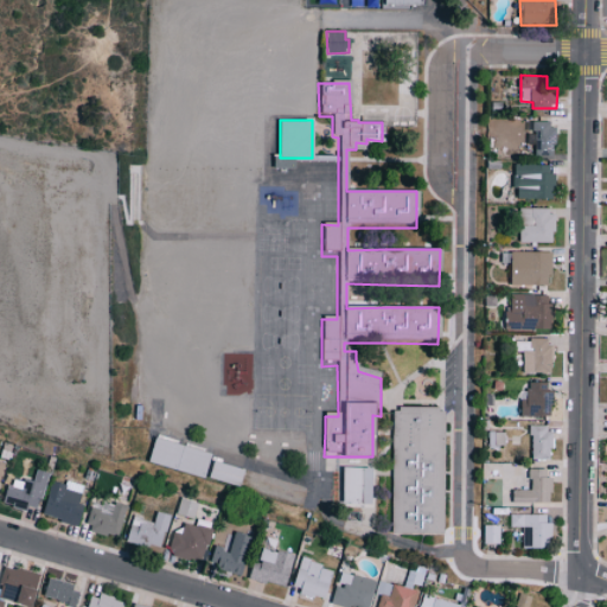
[(555,121),(536,121),(535,155),(554,155),(555,121)]
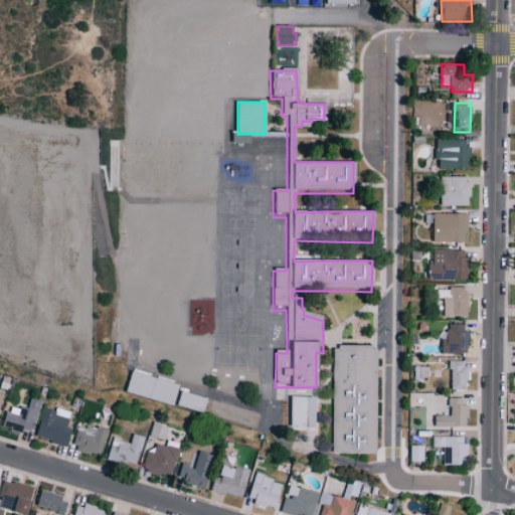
[(443,107),(432,107),(433,127),(444,127),(443,107)]
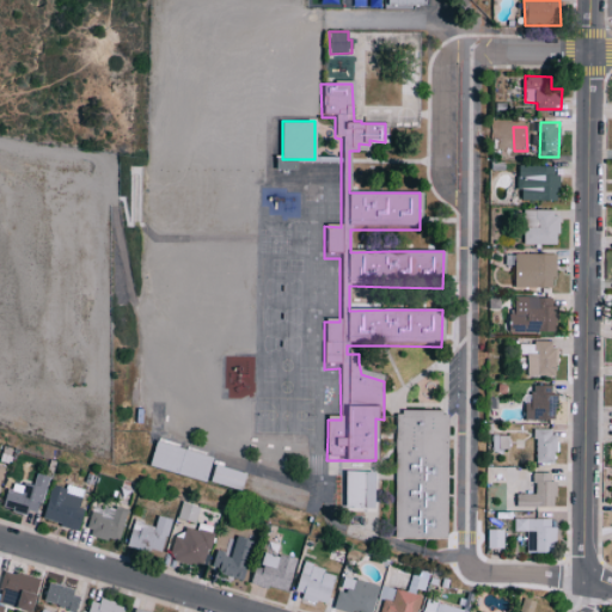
[(522,200),(558,201),(558,166),(519,165),(519,190),(522,190),(522,200)]
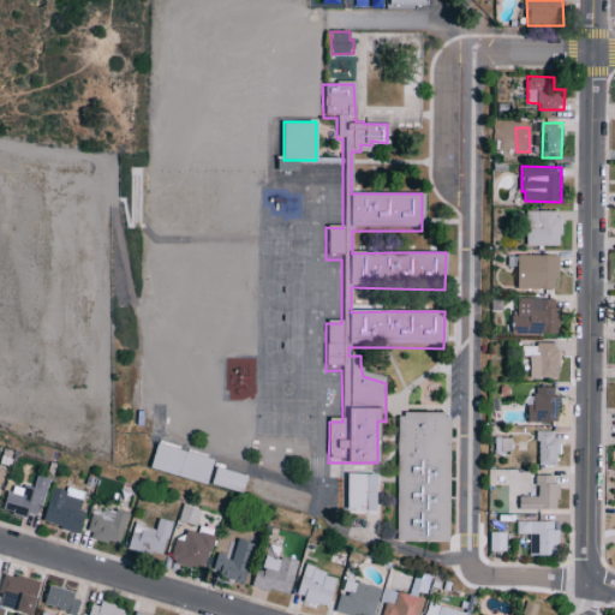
[(527,245),(561,245),(561,210),(527,210),(527,245)]
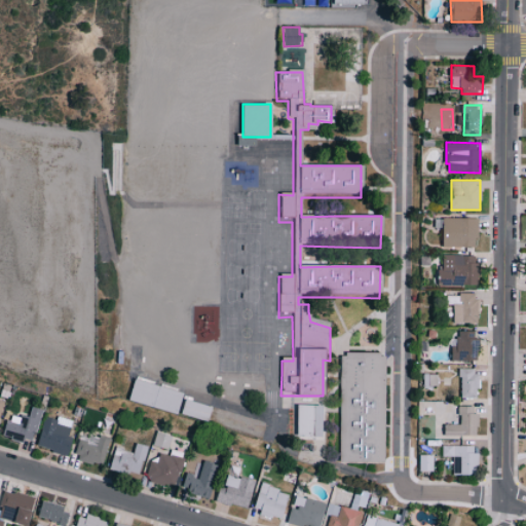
[(443,247),(477,247),(478,218),(443,218),(443,247)]
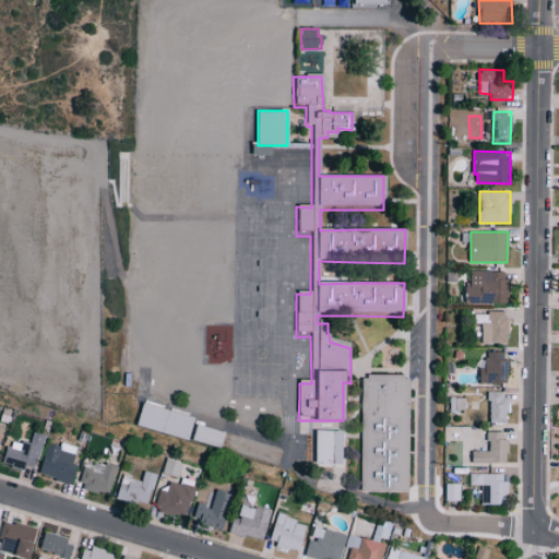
[(504,272),(467,271),(467,302),(509,304),(510,281),(504,281),(504,272)]
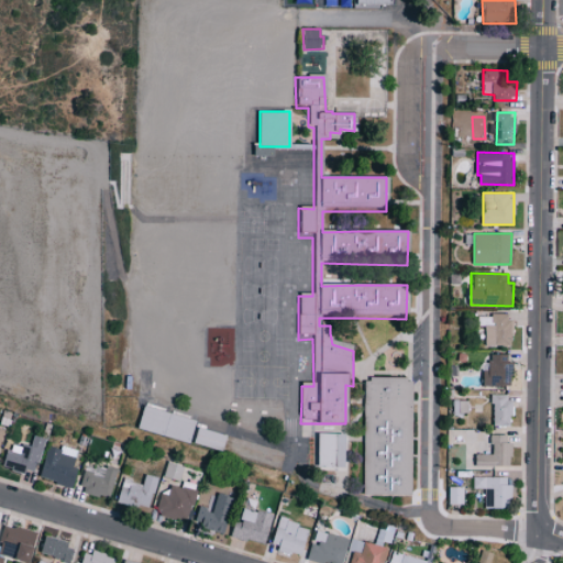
[(511,345),(511,316),(478,315),(478,326),(486,326),(485,345),(511,345)]
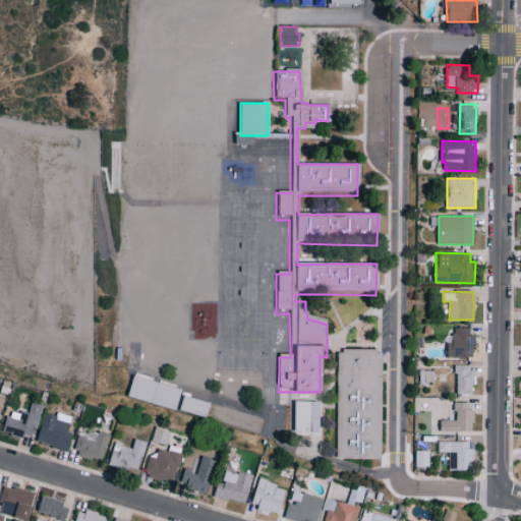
[(447,356),(473,357),(473,328),(455,328),(455,336),(448,336),(447,356)]
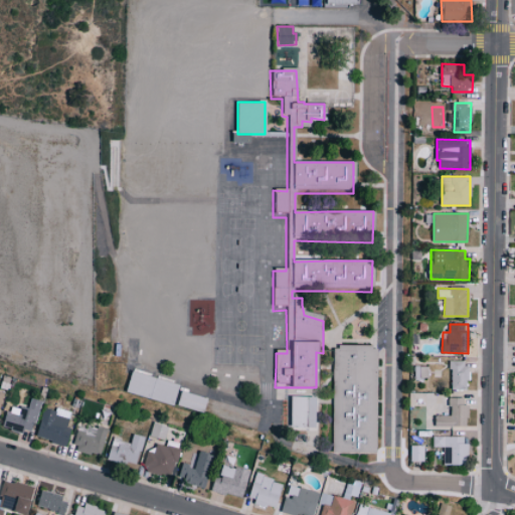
[(132,367),(109,368),(109,367),(109,343),(130,343),(131,367),(132,367)]
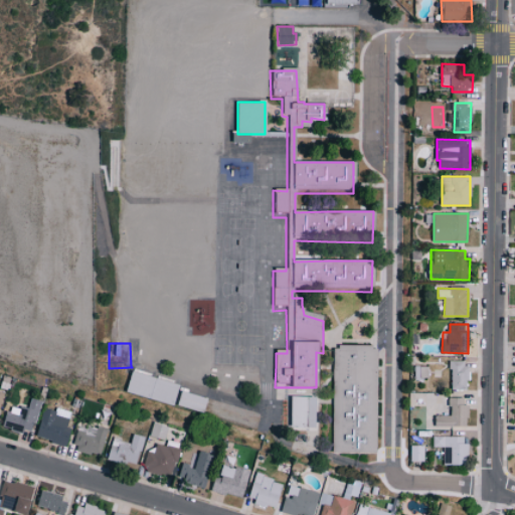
[(371,350),(371,353),(376,352),(376,365),(376,426),(376,454),(331,455),(332,426),(332,365),(332,350),(371,350)]
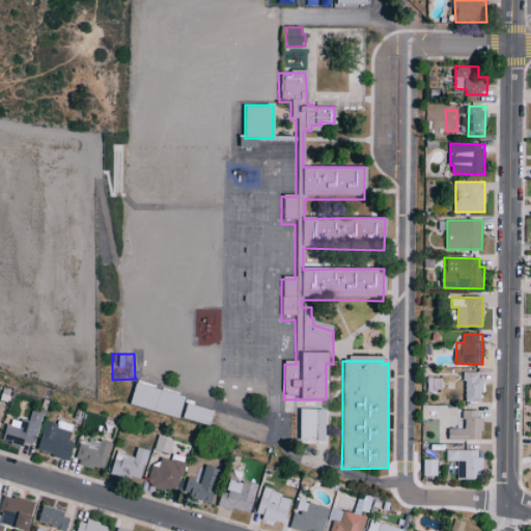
[(465,401),(481,401),(482,372),(465,371),(465,401)]
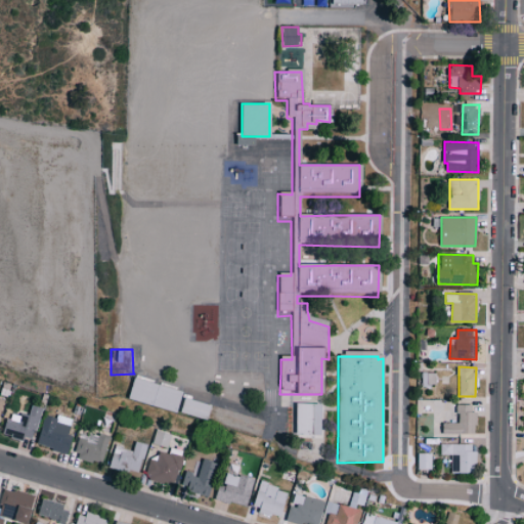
[(437,373),(423,373),(422,384),(436,385),(437,373)]
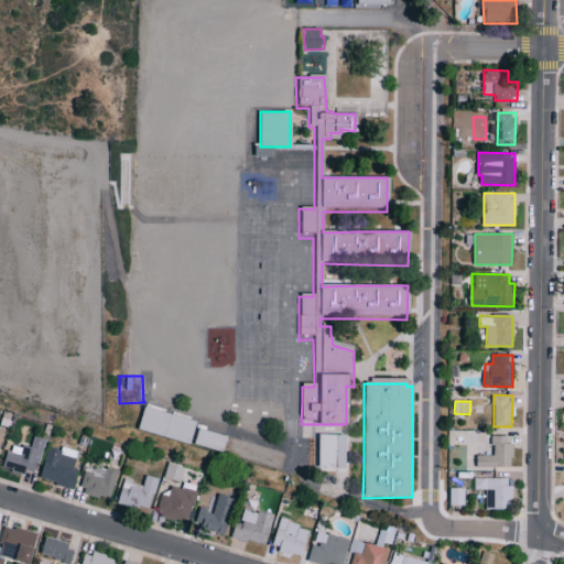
[(226,440),(230,442),(234,435),(285,452),(281,468),(279,474),(260,468),(226,458),(159,438),(137,432),(143,410),(159,414),(196,424),(194,430),(226,440)]
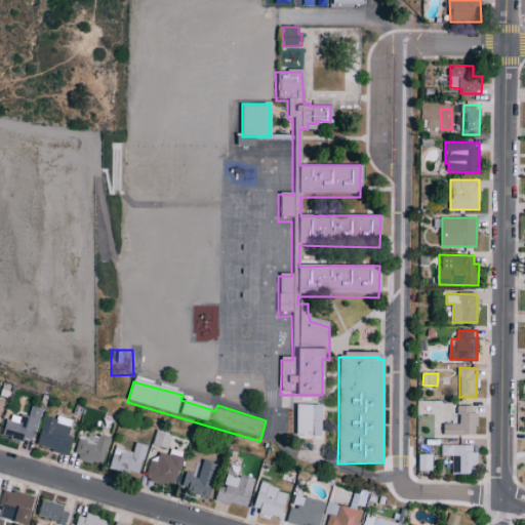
[(322,436),(323,404),(298,404),(297,436),(322,436)]
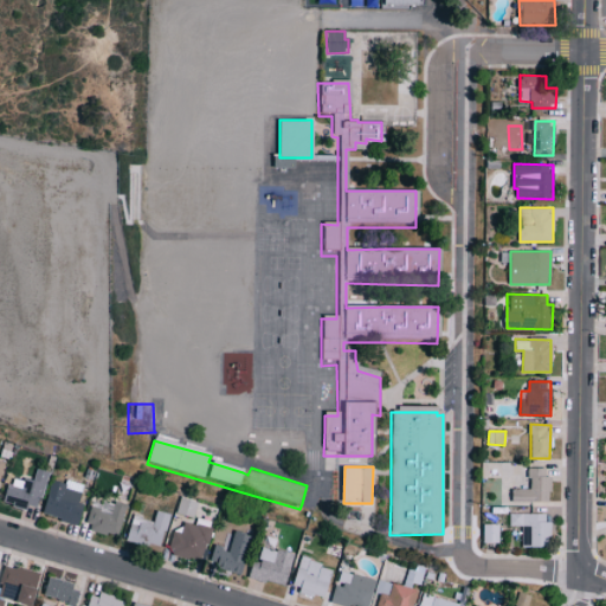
[(513,502),(552,501),(550,477),(546,477),(546,468),(529,469),(529,489),(513,489),(513,502)]
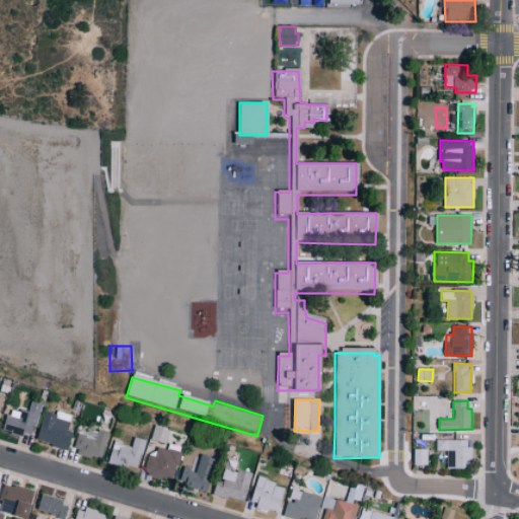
[(4,429),(32,437),(41,406),(31,404),(29,413),(10,408),(4,429)]
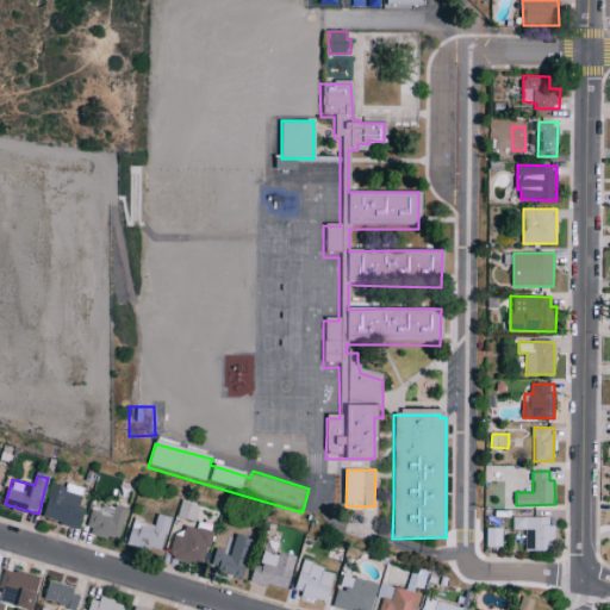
[(43,518),(80,527),(85,508),(80,506),(83,489),(51,481),(43,518)]
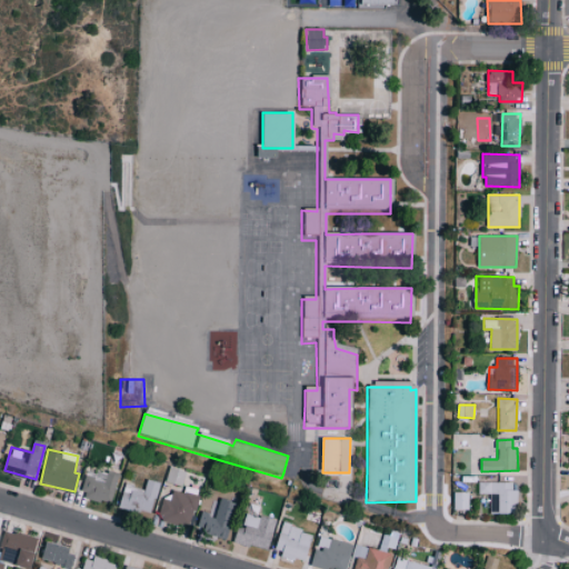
[(87,467),(80,495),(111,503),(119,476),(87,467)]
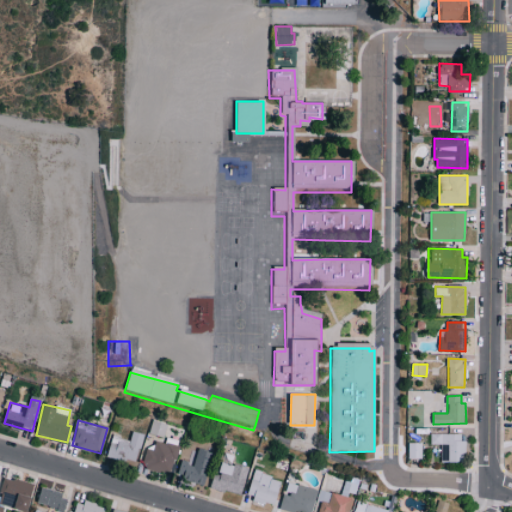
[(150,434),(165,436),(167,423),(152,420),(150,434)]
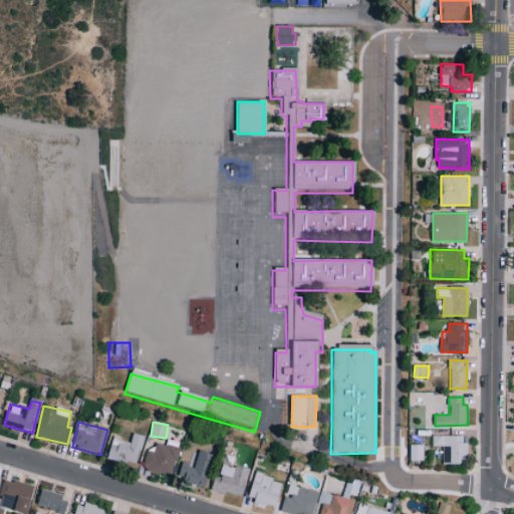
[(113,437),(107,457),(137,465),(145,436),(134,433),(131,442),(113,437)]
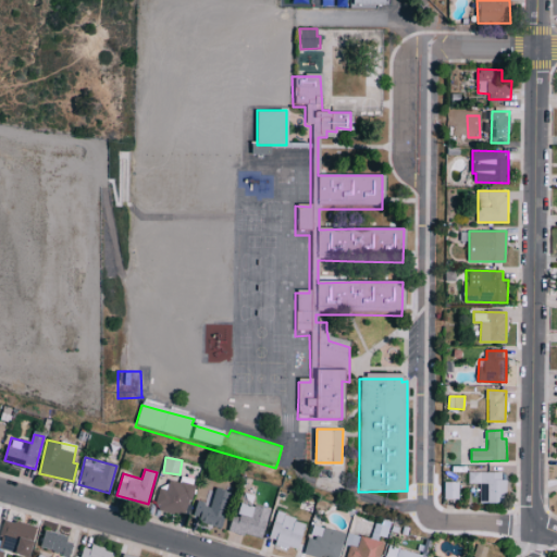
[(505,472),(468,471),(468,483),(480,483),(479,503),(505,503),(505,472)]
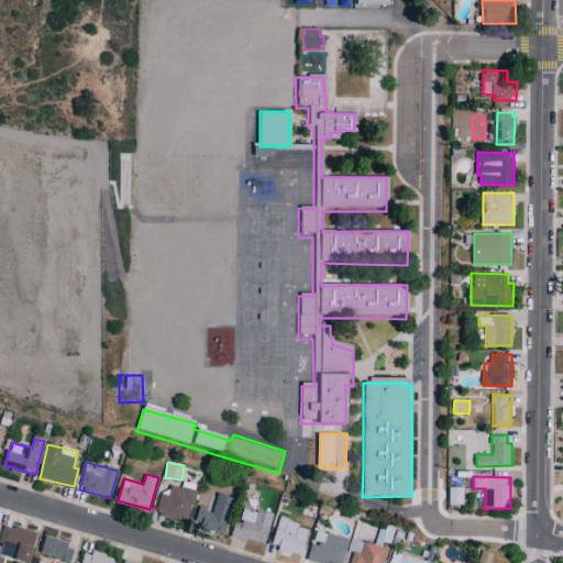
[(172,484),(168,495),(161,493),(155,512),(187,522),(197,489),(189,487),(190,483),(185,482),(183,487),(172,484)]
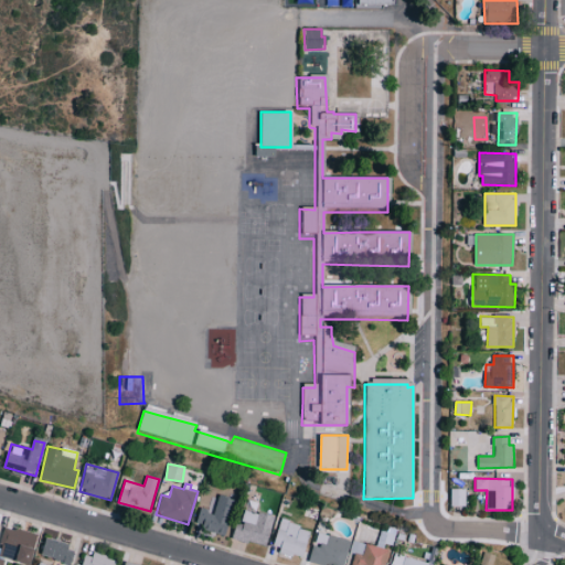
[(466,489),(451,489),(450,505),(466,505),(466,489)]
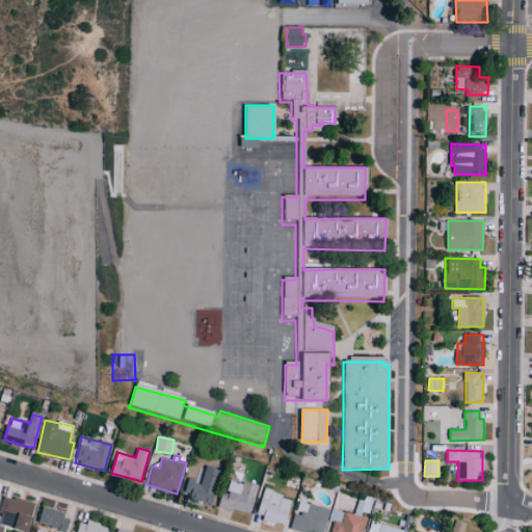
[(185,495),(214,502),(221,470),(206,466),(203,482),(188,479),(185,495)]
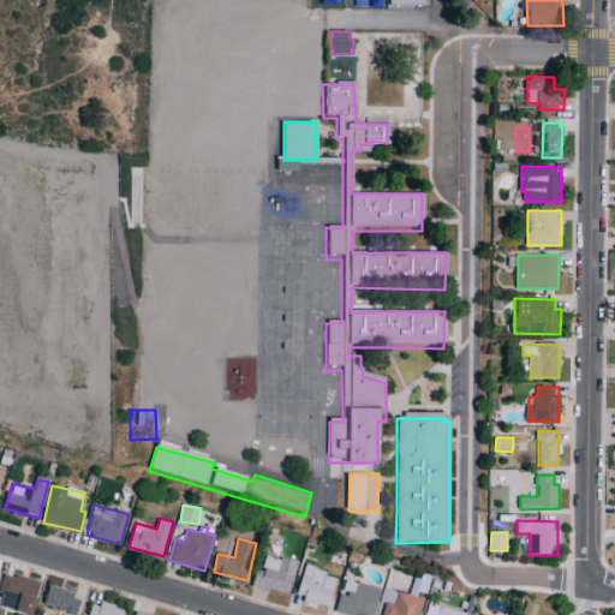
[(299,562),(264,554),(256,587),(291,595),(299,562)]
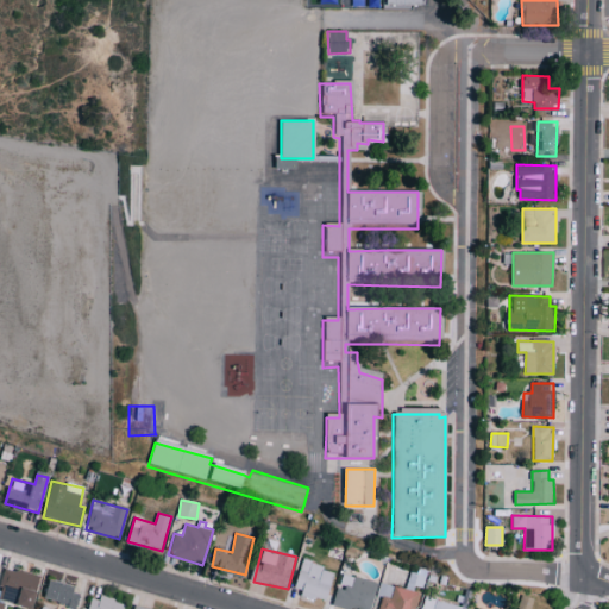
[(294,592),(327,601),(336,570),(302,562),(294,592)]
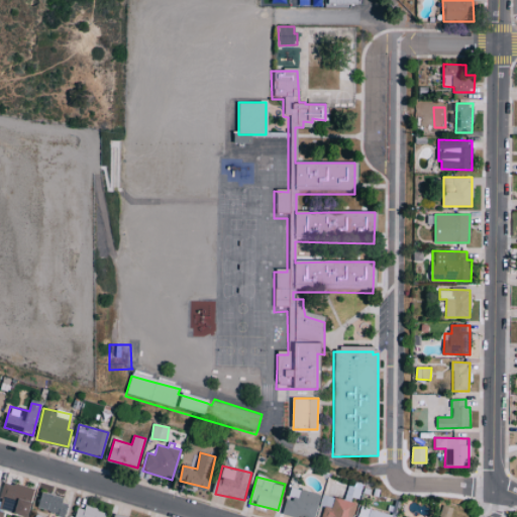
[(0,498),(0,508),(27,516),(28,516),(36,490),(5,481),(0,498)]
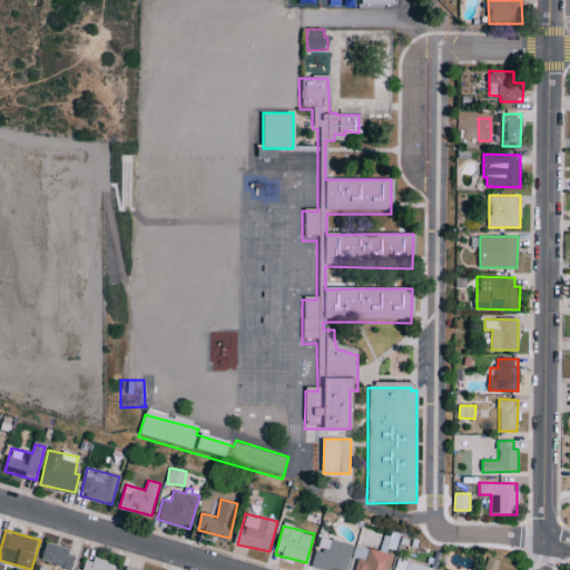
[(313,567),(328,569),(347,569),(354,544),(320,537),(313,567)]
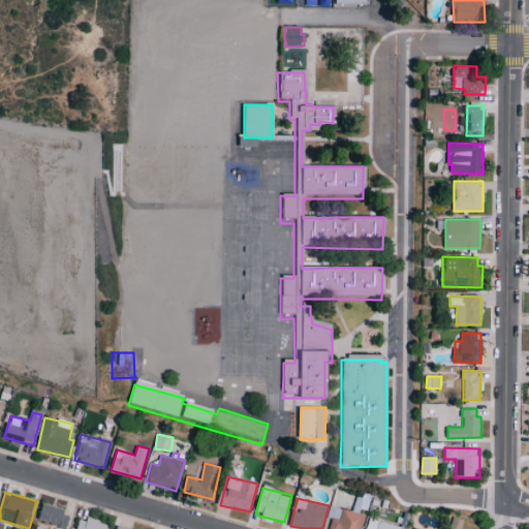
[(58,528),(59,528),(63,528),(66,528),(70,511),(41,504),(37,520),(51,523),(49,528),(58,528)]
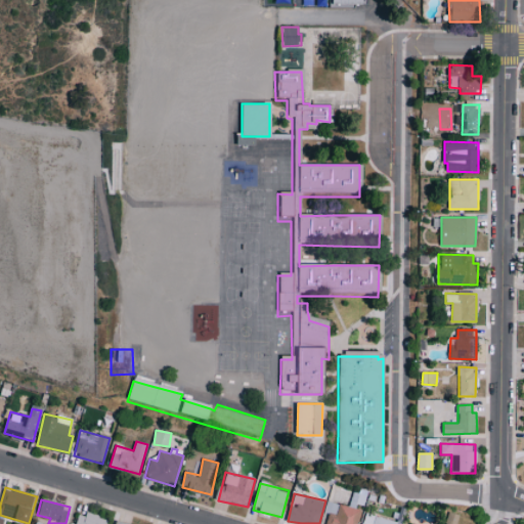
[(324,523),(356,523),(361,510),(326,500),(323,512),(329,513),(324,523)]
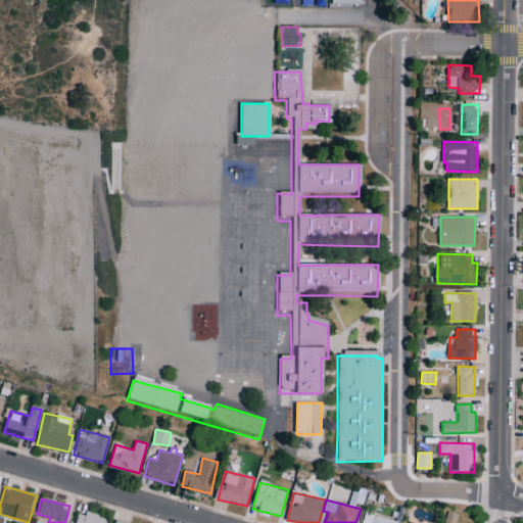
[(80,511),(76,522),(106,522),(107,519),(80,511)]
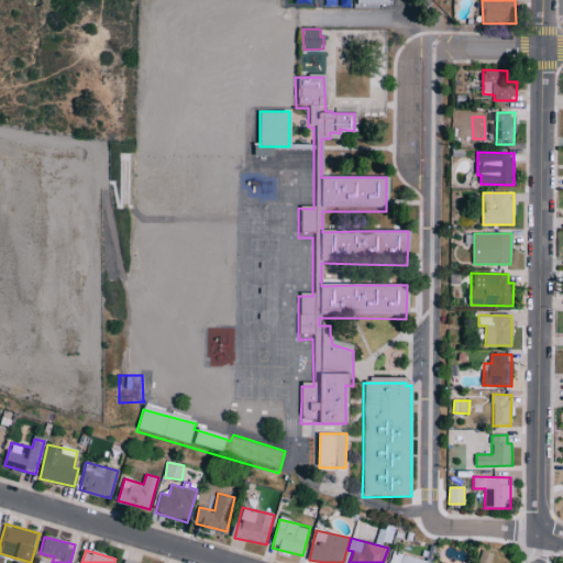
[(496,556),(496,554),(482,550),(478,562),(482,562),(504,562),(506,560),(496,556)]
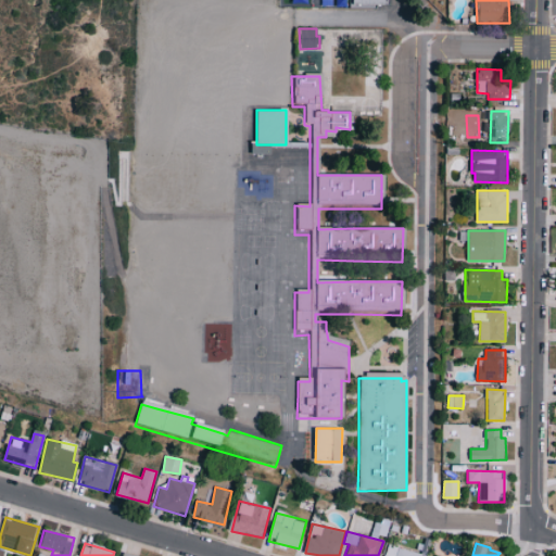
[(383,555),(420,555),(421,555),(388,544),(383,555)]
